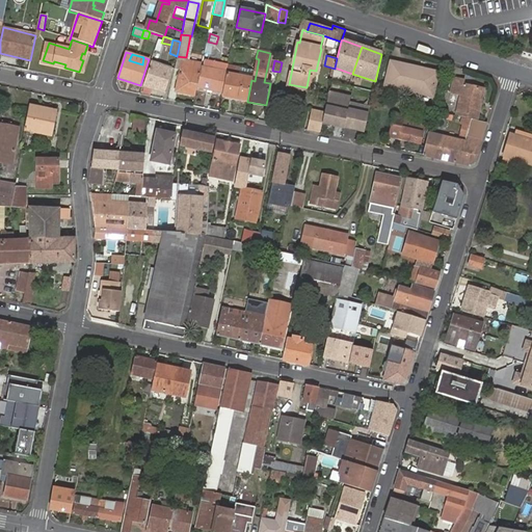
[(200,74),(202,65),(184,61),(182,70),(200,74)]
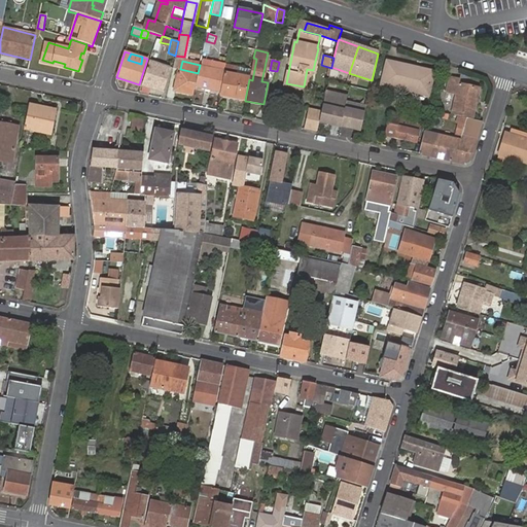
[(149,62),(142,85),(164,92),(170,68),(167,67),(166,72),(152,68),(153,63),(149,62)]
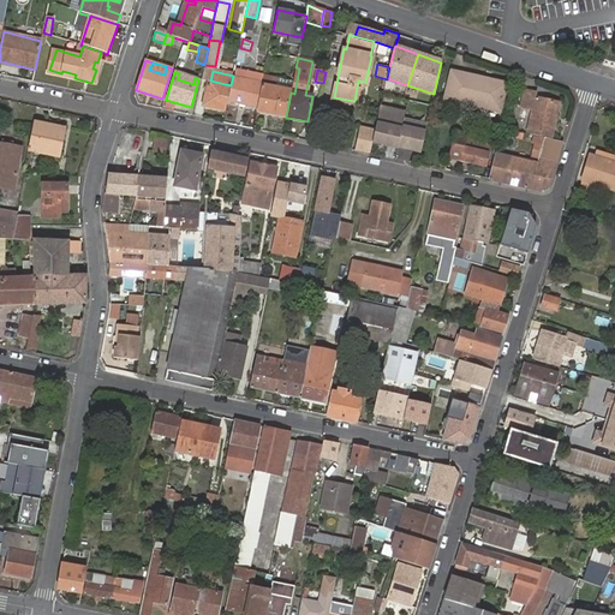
[(230,101),(255,107),(260,84),(262,77),(245,72),(243,81),(234,79),(232,85),(230,101)]
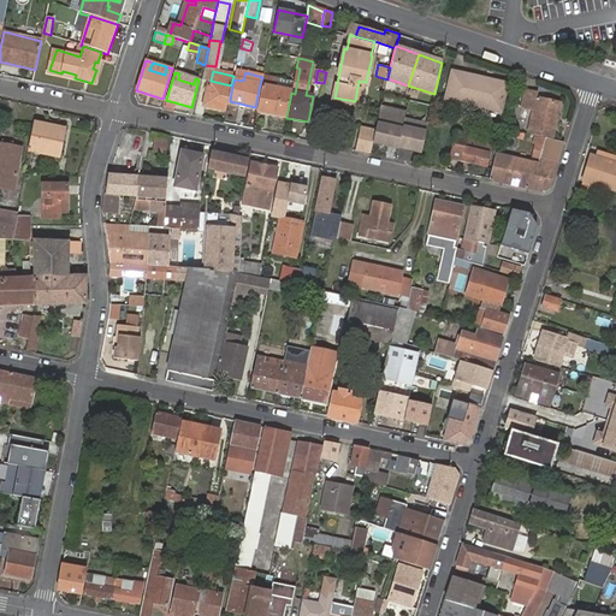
[(194,84),(195,78),(179,73),(178,80),(194,84)]
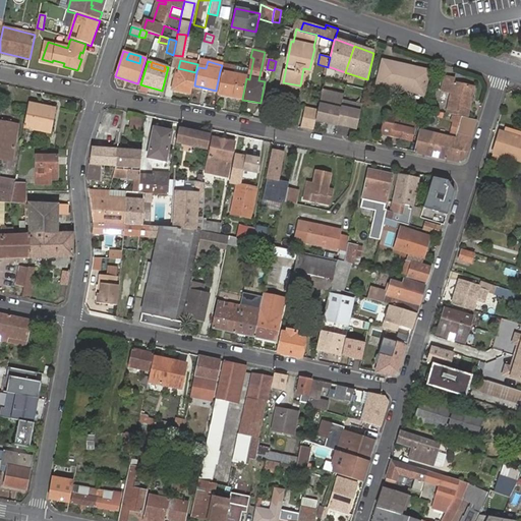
[(405,84),(426,89),(429,72),(383,62),(378,85),(404,91),(405,84)]
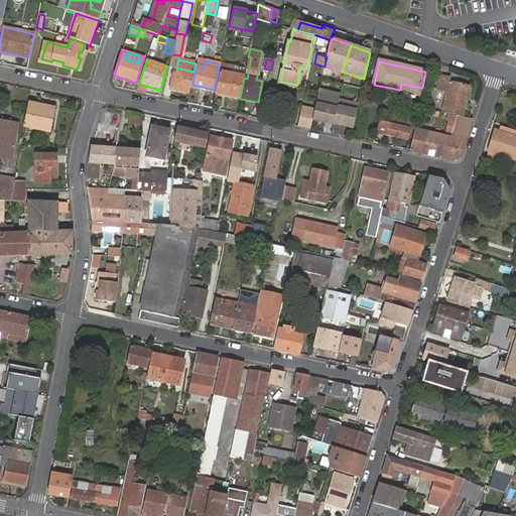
[(234,67),(221,63),(215,93),(240,98),(244,78),(244,77),(232,75),(234,67)]
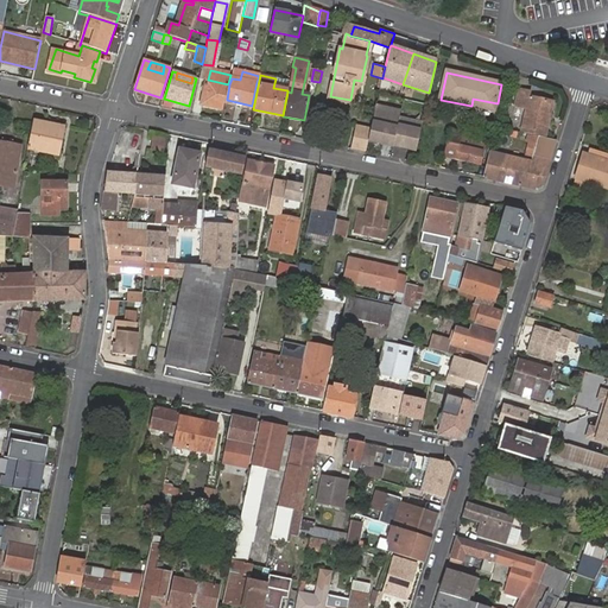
[(290,81),(276,78),(273,88),(287,90),(290,81)]
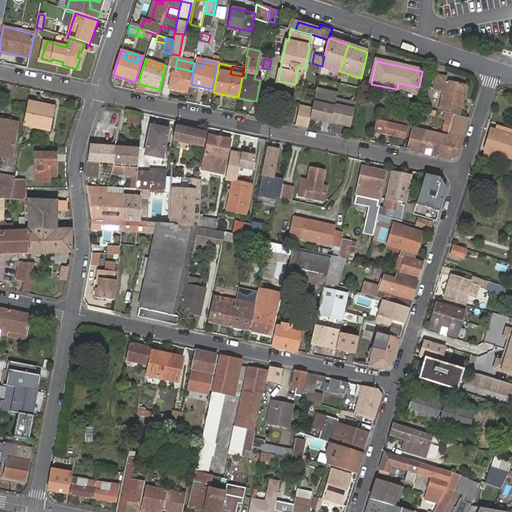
[(188,92),(192,71),(175,67),(174,67),(170,88),(188,92)]
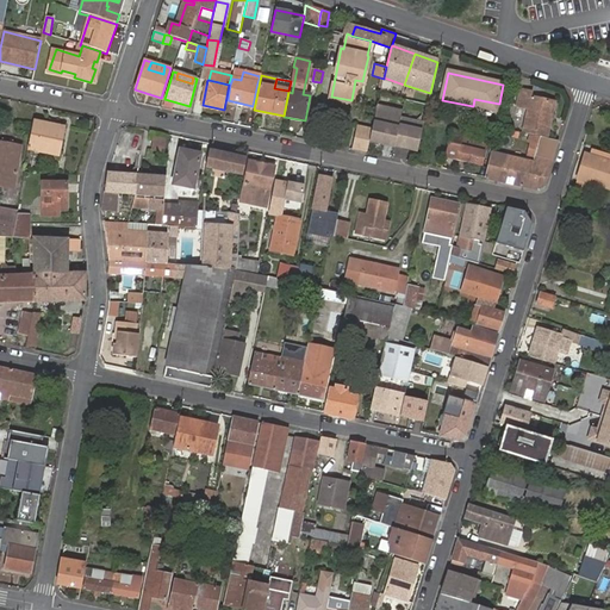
[(533,95),(523,134),(541,138),(546,139),(556,101),(533,95)]
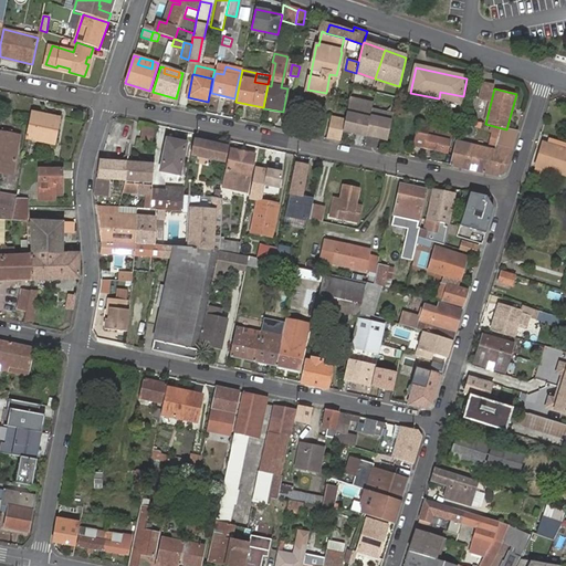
[(462,103),(463,96),(440,92),(439,98),(462,103)]
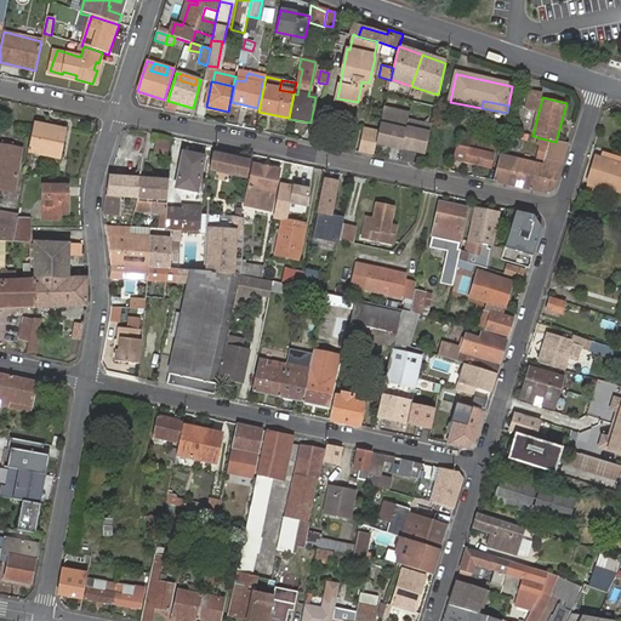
[(409,114),(385,109),(379,134),(376,143),(402,149),(408,120),(409,114)]
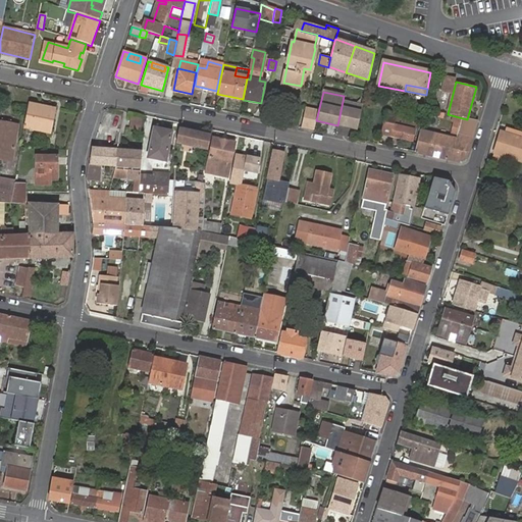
[(363,106),(343,101),(337,125),(357,129),(363,106)]
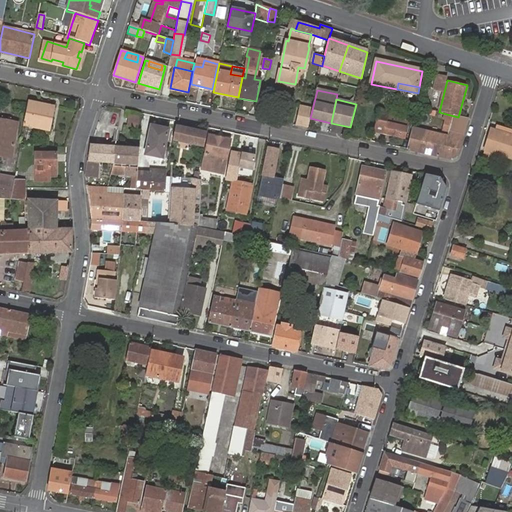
[(57,109),(31,104),(26,127),(53,132),(57,109)]
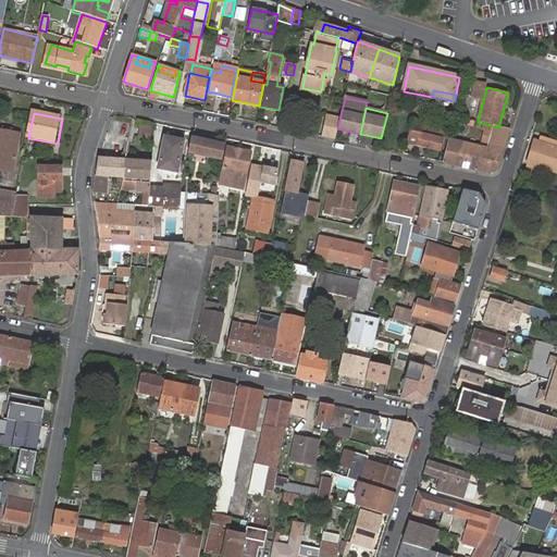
[(327,116),(322,137),(335,140),(337,128),(339,120),(327,116)]
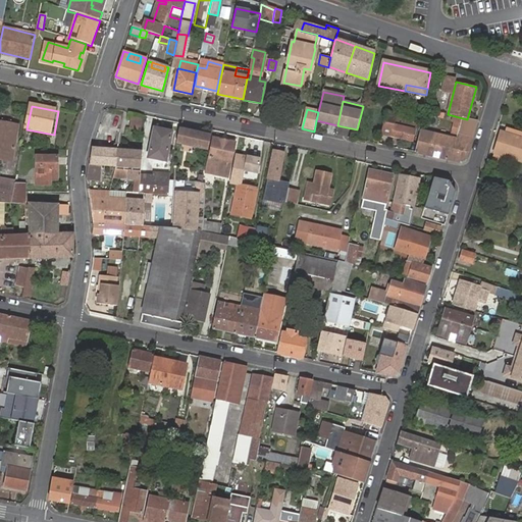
[(386,112),(380,135),(392,138),(412,143),(416,124),(396,119),(397,115),(386,112)]
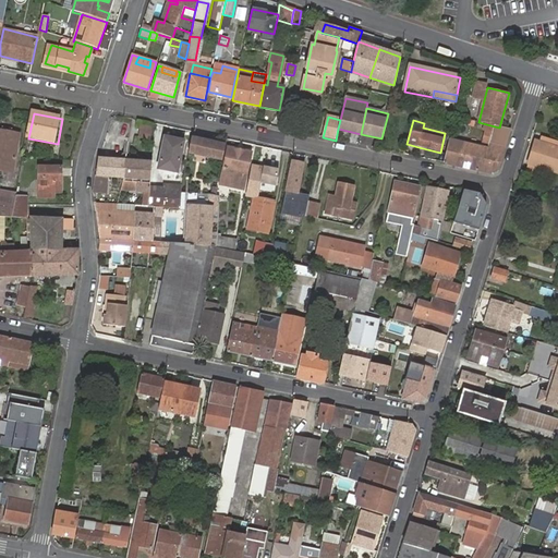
[(138,137),(152,138),(153,124),(141,123),(138,137)]
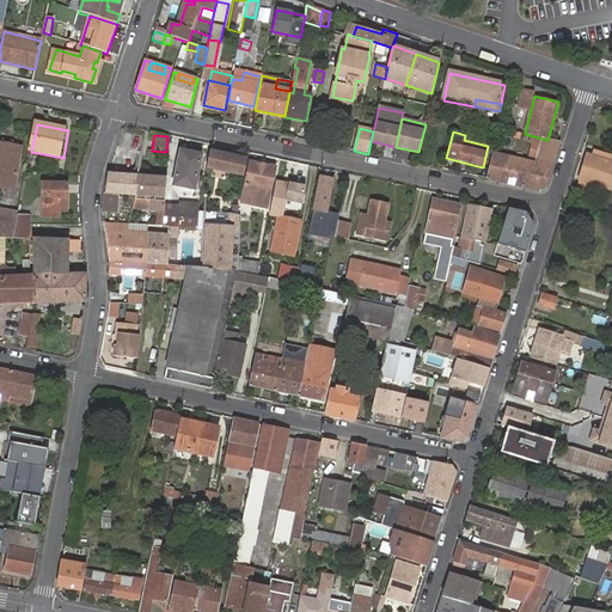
[(543,139),(531,135),(528,144),(536,145),(534,150),(539,151),(543,139)]
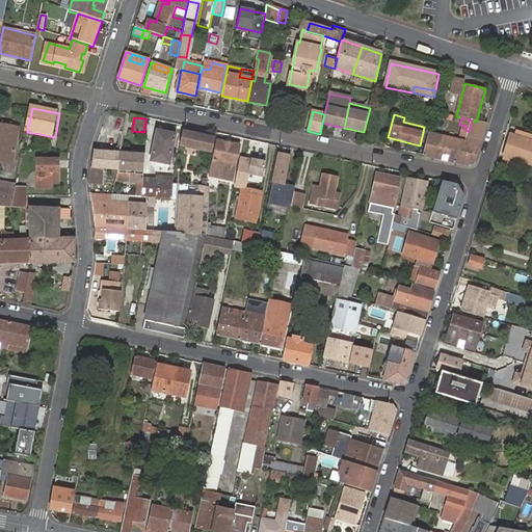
[(474,163),(486,124),(476,122),(472,121),(469,131),(464,141),(428,133),(422,156),(469,166),(474,163)]
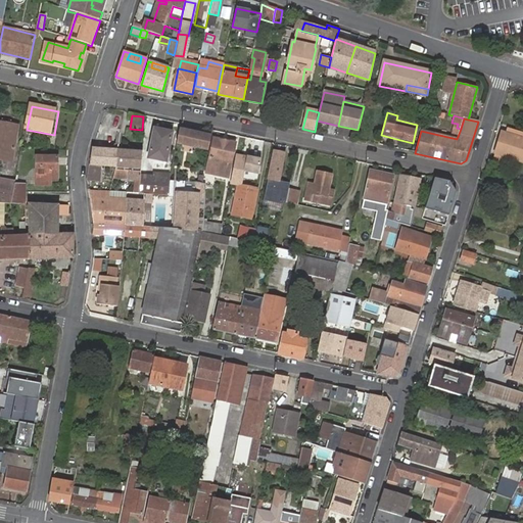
[(0,122),(0,148),(12,151),(17,127),(9,125),(9,122),(3,120),(2,124),(0,122)]
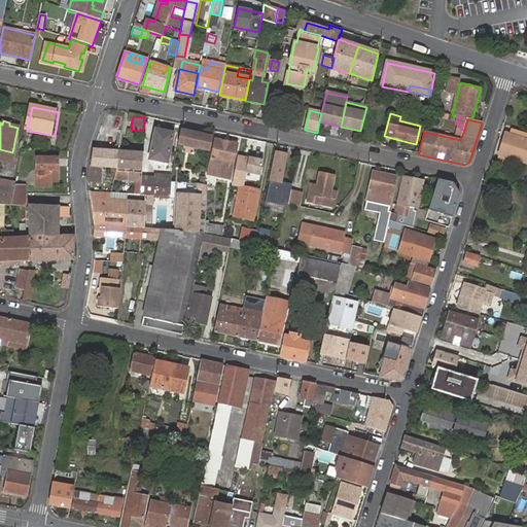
[(168,163),(174,133),(155,130),(149,160),(168,163)]
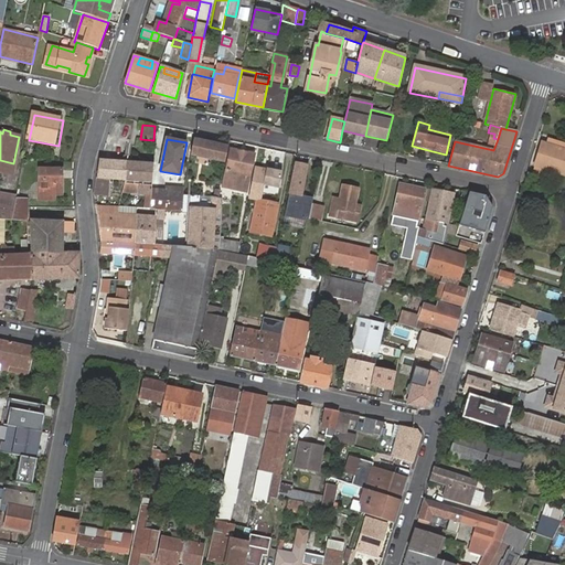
[(194,139),(190,156),(225,162),(228,147),(194,139)]
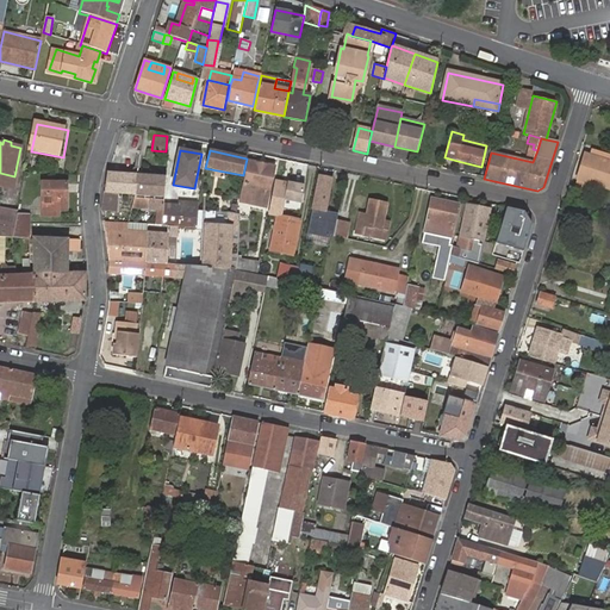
[(609,188),(609,162),(585,155),(576,187),(583,190),(586,182),(609,188)]
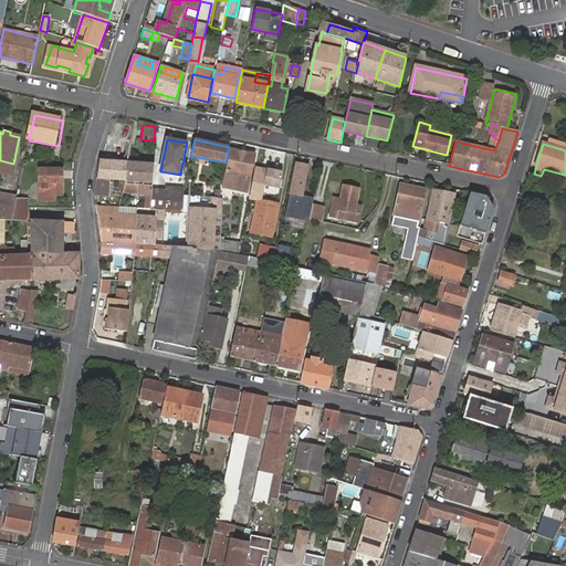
[(247,194),(254,155),(231,149),(223,189),(247,194)]
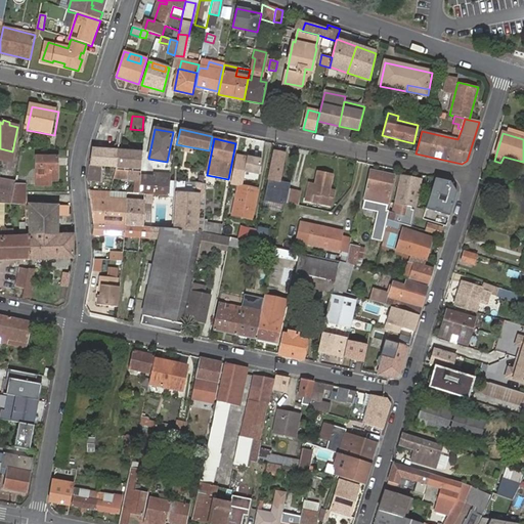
[(0,156),(11,159),(12,151),(0,148),(0,156)]
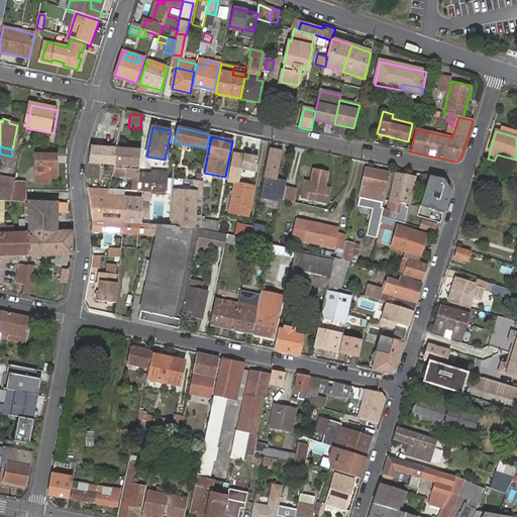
[(91,146),(87,179),(105,179),(106,165),(113,165),(116,148),(92,146),(91,146)]
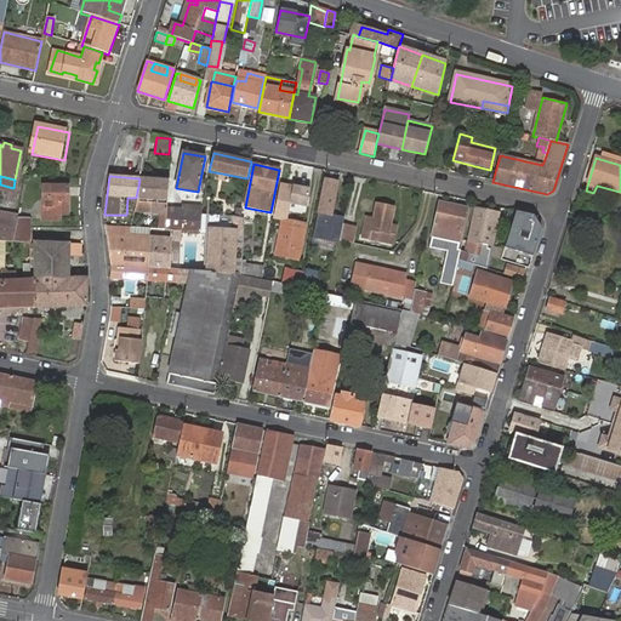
[(324,177),(312,238),(336,244),(339,240),(343,221),(343,218),(332,216),(340,181),(324,177)]
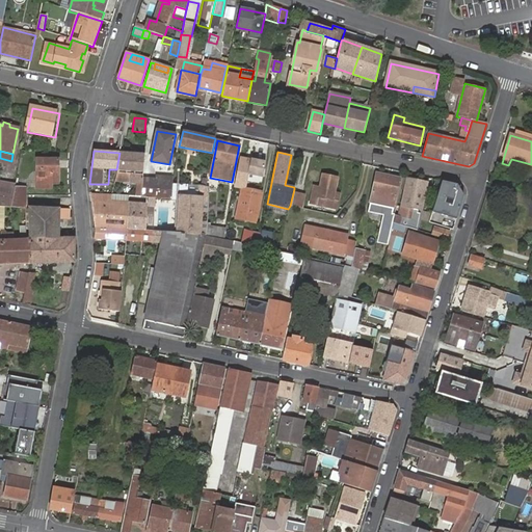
[(120,153),(116,169),(130,170),(128,183),(142,183),(144,154),(120,153)]
